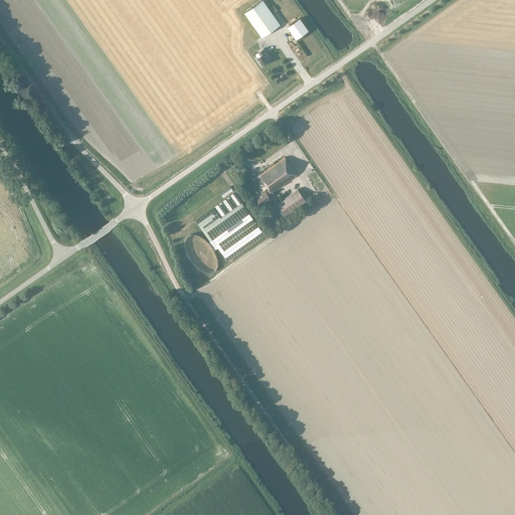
[(262,0),(244,12),(262,37),(280,24),(263,0),(262,0)]
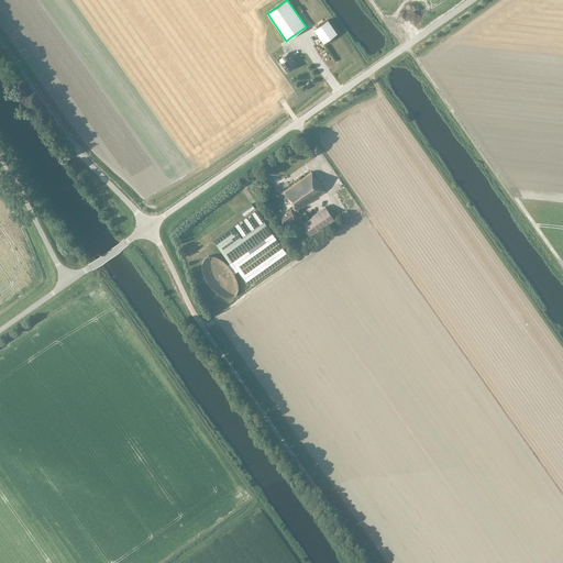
[(328,21),(315,30),(323,43),(337,33),(328,21)]
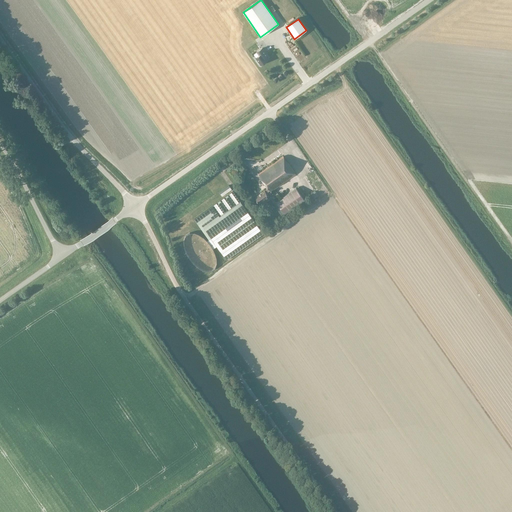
[(255,58),(261,65),(267,60),(265,57),(267,55),(262,48),(257,52),(259,55),(255,58)]
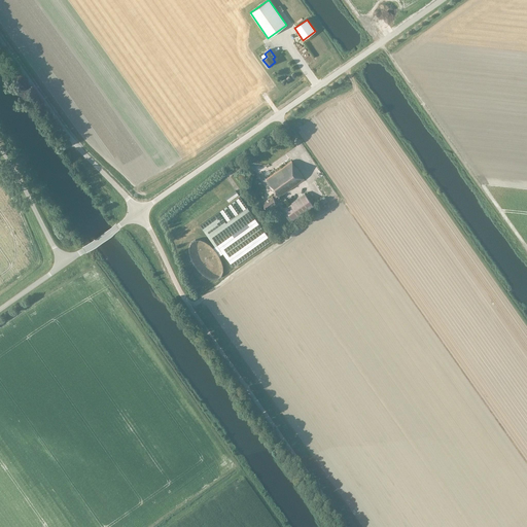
[(275,200),(279,197),(305,178),(292,161),(267,178),(270,183),(272,186),(276,192),(272,196),(262,203),(267,210),(277,203),(275,200)]
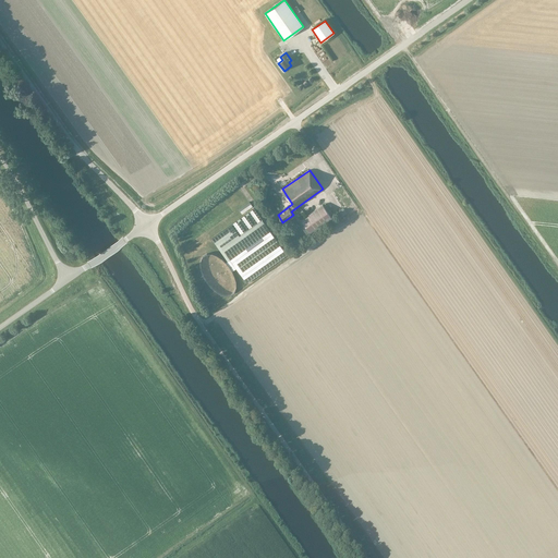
[(323,205),(301,219),(311,233),(332,219),(323,205)]
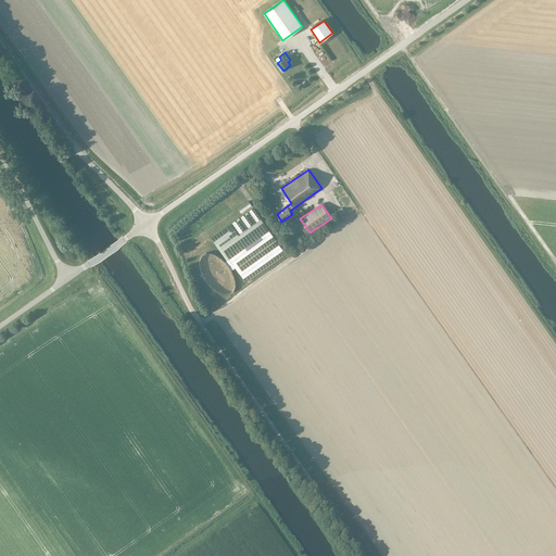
[(255,223),(261,218),(253,207),(247,212),(255,223)]
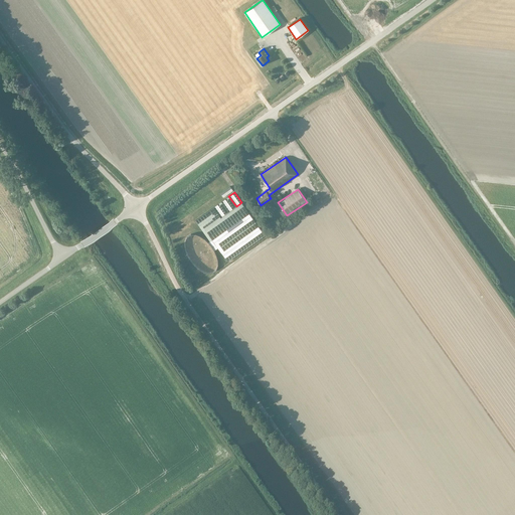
[(228,212),(234,208),(226,198),(221,201),(228,212)]
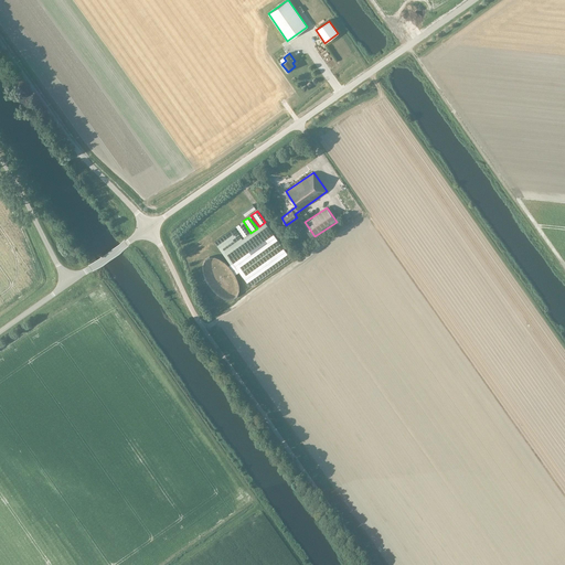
[(242,238),(248,234),(241,223),(234,227),(242,238)]
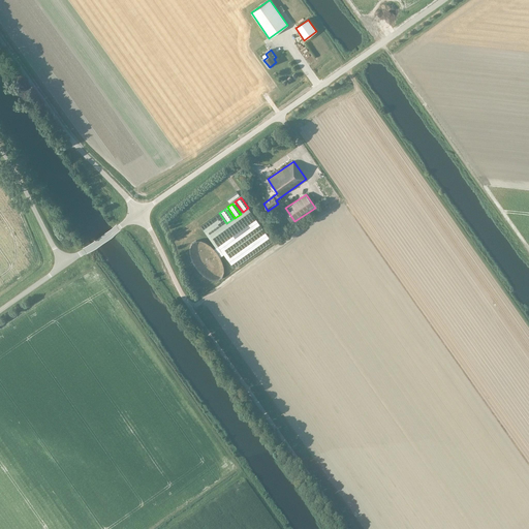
[(214,249),(220,257),(224,254),(234,269),(273,243),(253,215),(215,242),(218,246),(214,249)]
